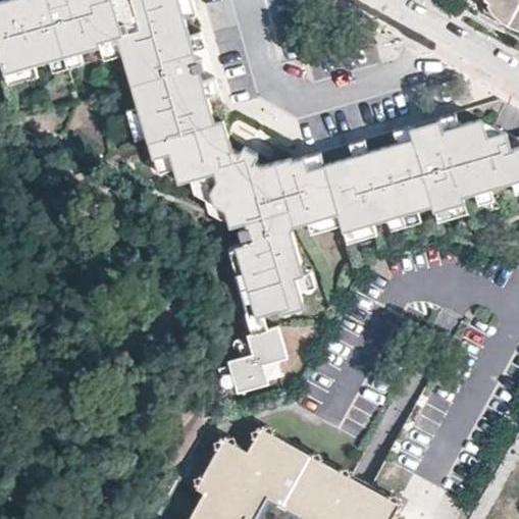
[(304,158),(303,156),(258,168),(251,163),(255,156),(241,148),(237,156),(228,152),(220,121),(211,123),(204,98),(200,83),(196,84),(193,74),(203,71),(201,61),(189,64),(186,54),(191,53),(187,37),(182,20),(177,6),(174,0),(4,0),(0,1),(0,59),(4,72),(35,63),(46,60),(62,56),(80,51),(97,46),(100,45),(99,42),(115,37),(121,55),(137,106),(146,138),(152,159),(172,154),(176,170),(180,185),(190,183),(214,176),(226,219),(228,229),(244,225),(246,231),(237,234),(239,243),(248,240),(250,246),(226,252),(235,281),(245,278),(248,292),(256,317),(263,315),(278,311),(278,314),(296,309),(303,300),(300,292),(295,278),(303,276),(293,240),(291,234),(291,231),(292,228),(295,227),(307,223),(322,219),(339,215),(342,226),(344,232),(358,228),(371,224),(385,220),(401,216),(416,211),(430,207),(432,213),(447,209),(463,205),(461,198),(472,195),(488,190),(509,184),(518,180),(518,145),(508,149),(504,137),(475,121),(458,126),(440,132),(410,141),(393,146),(367,153),(349,158),(320,166),(308,170),(304,158)]
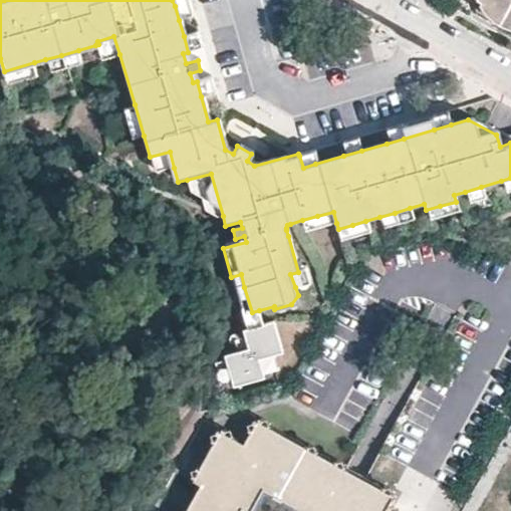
[(510,0),(472,0),(472,2),(510,22),(510,0)]
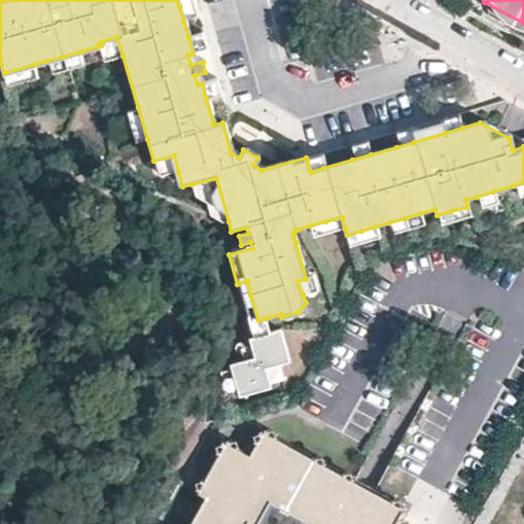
[(190,2),(179,6),(183,21),(195,16),(190,2)]
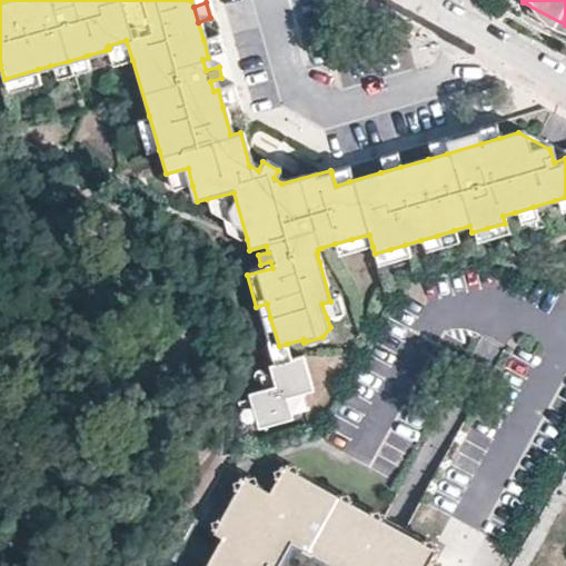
[(216,37),(204,40),(208,58),(221,53),(216,37)]
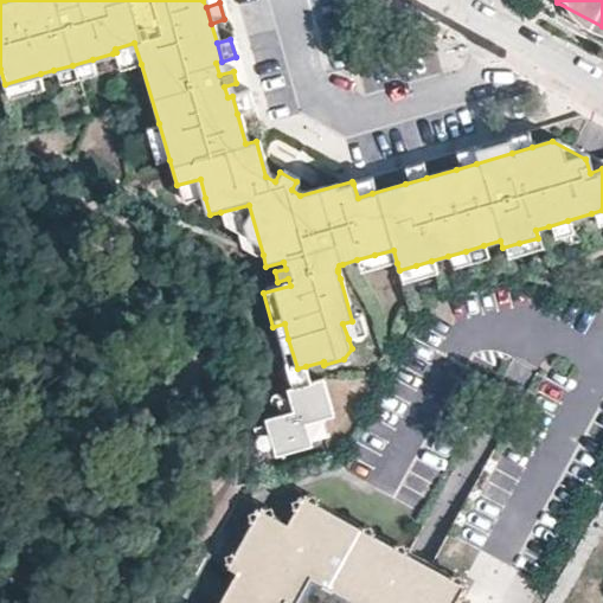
[(119,71),(141,64),(134,43),(115,49),(116,52),(113,53),(119,71)]
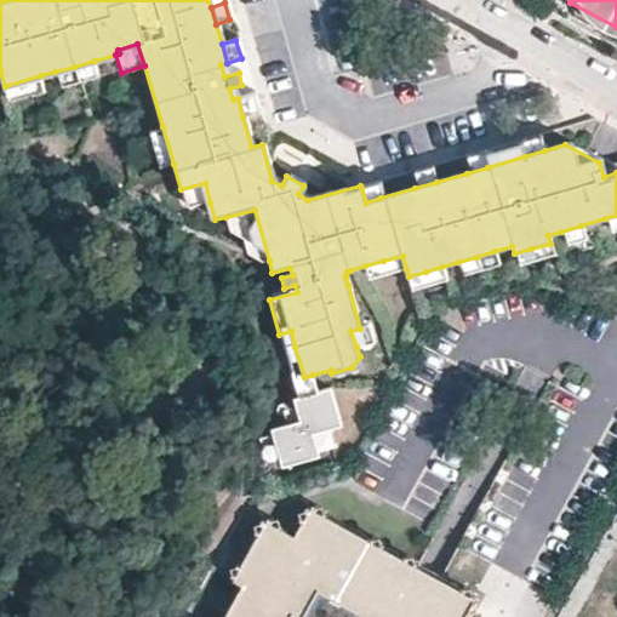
[(98,73),(95,61),(74,67),(78,79),(98,73)]
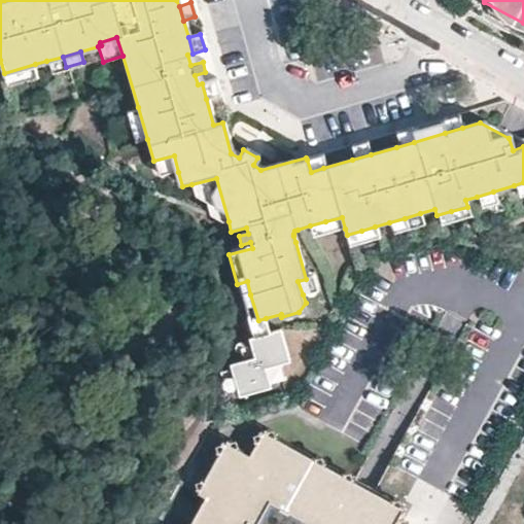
[(66,67),(63,57),(46,61),(50,72),(66,67)]
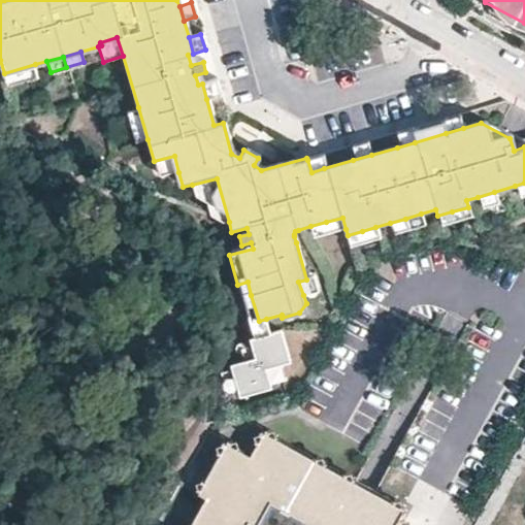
[(35,64),(4,73),(7,85),(38,76),(35,64)]
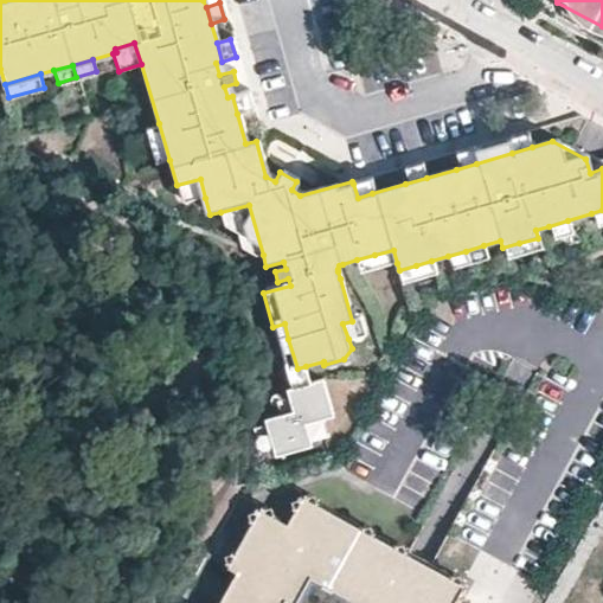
[(232,96),(237,114),(250,110),(245,92),(232,96)]
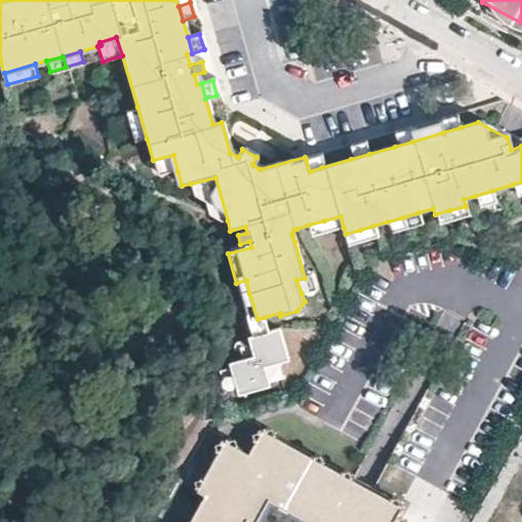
[(135,142),(147,138),(137,107),(125,110),(135,142)]
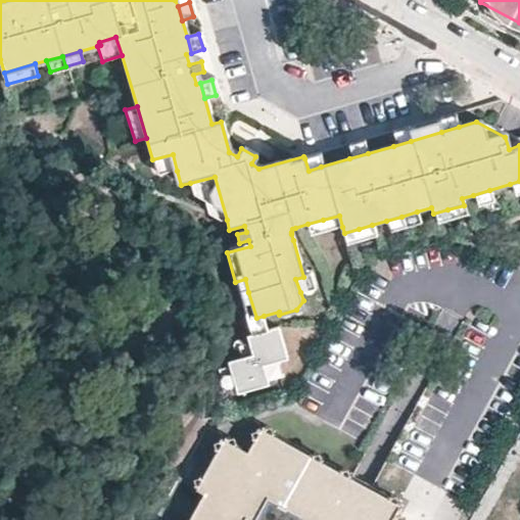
[(438,121),(441,132),(459,127),(455,115),(438,121)]
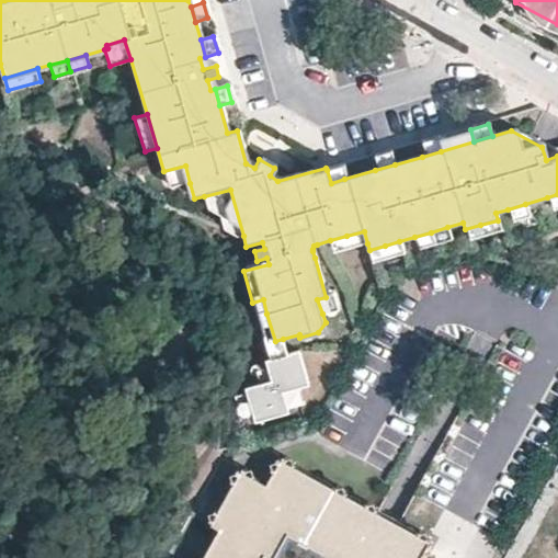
[(419,144),(422,157),(441,151),(436,139),(419,144)]
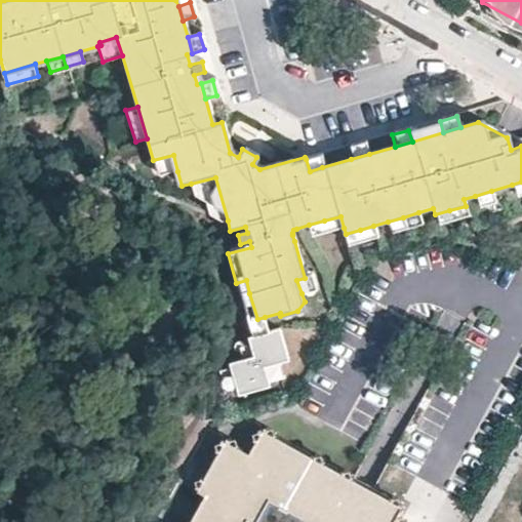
[(348,148),(351,159),(369,154),(365,143),(348,148)]
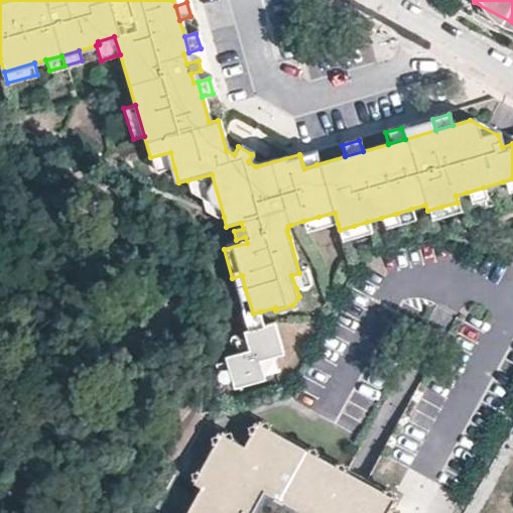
[(154,173),(174,168),(170,152),(150,157),(154,173)]
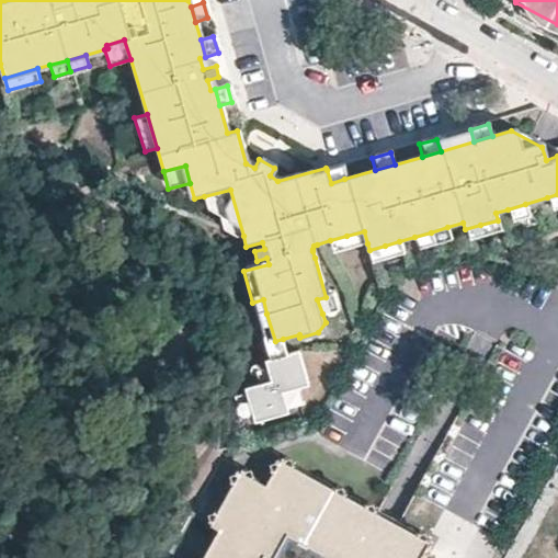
[(341,166),(327,170),(331,183),(344,179),(341,166)]
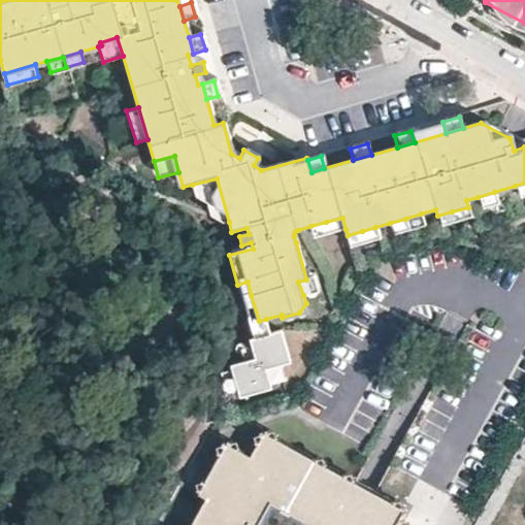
[(221,223),(229,222),(217,178),(192,185),(194,197),(206,205),(210,216),(221,223)]
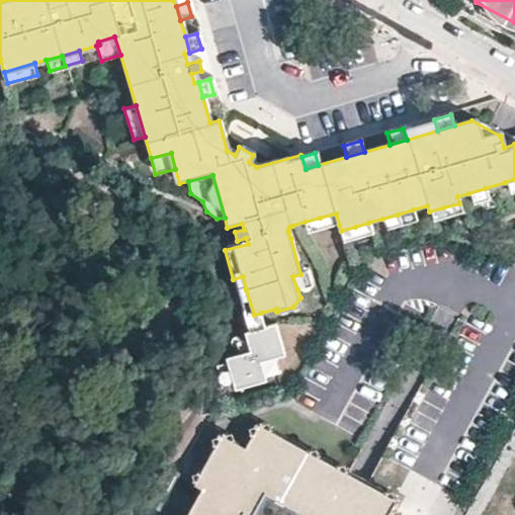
[(514,192),(514,179),(505,182),(508,195),(514,192)]
